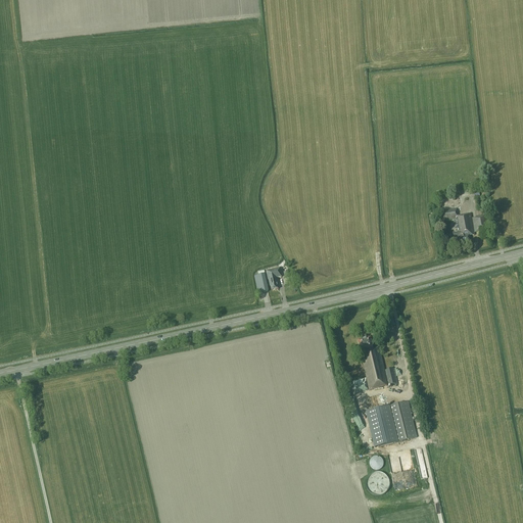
[(473,235),(475,235),(471,215),(470,215),(457,217),(456,209),(440,210),(441,221),(456,219),(458,233),(453,233),(454,237),(459,236),(459,237),(460,244),(470,242),(469,236),(473,235)]
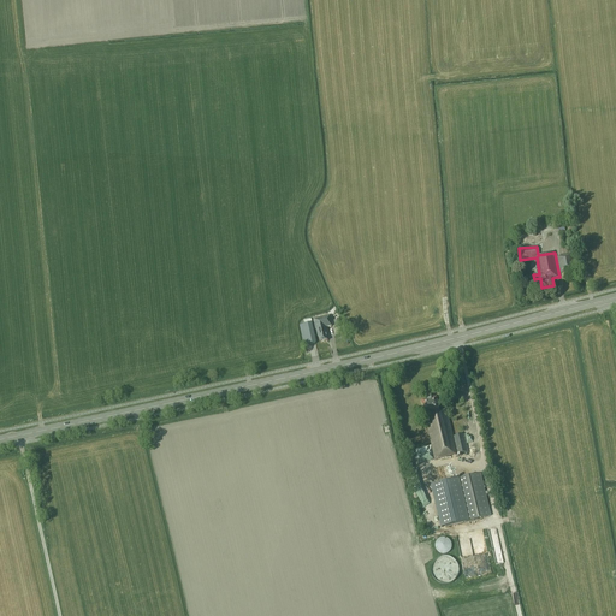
[(557,258),(556,258),(560,276),(560,274),(561,274),(564,274),(564,276),(578,273),(575,253),(561,255),(561,256),(557,258)]
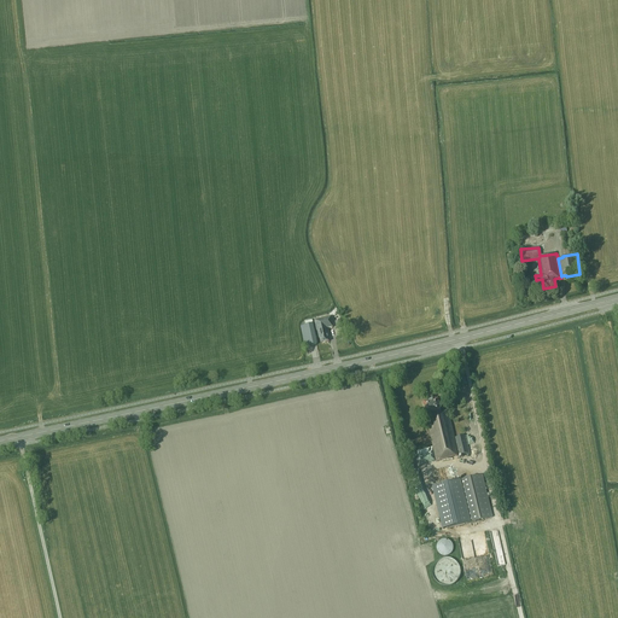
[(327,328),(333,327),(331,316),(314,320),(316,331),(318,331),(319,339),(320,338),(321,343),(322,343),(328,342),(328,340),(328,336),(327,328)]
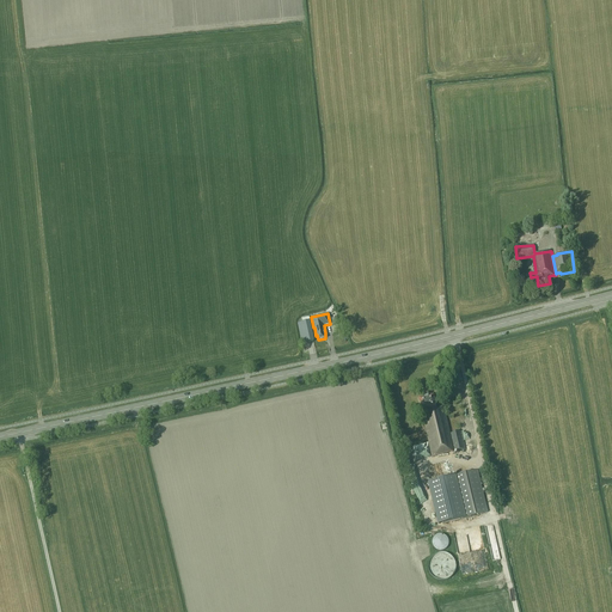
[(298,324),(303,344),(314,341),(310,322),(298,324)]
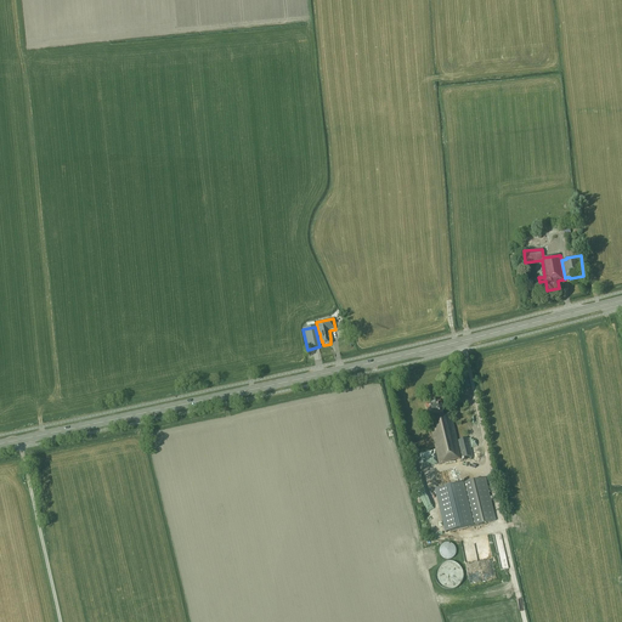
[(461,459),(473,457),(468,439),(457,441),(451,414),(444,416),(441,402),(425,406),(429,419),(431,419),(433,425),(430,425),(440,464),(441,464),(461,459)]
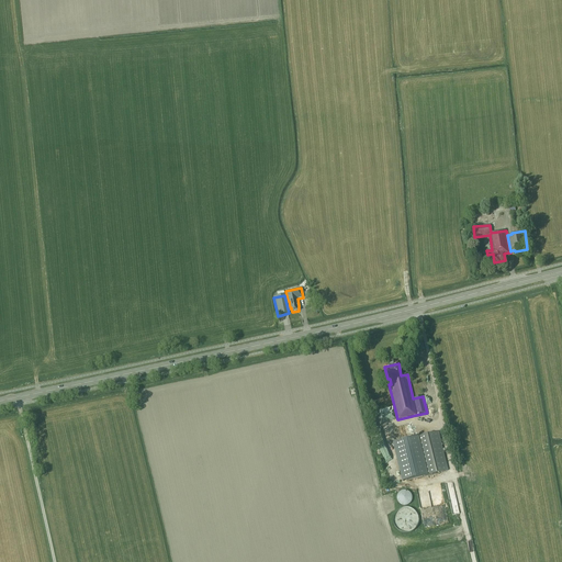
[(439,431),(416,438),(425,476),(448,471),(439,431)]
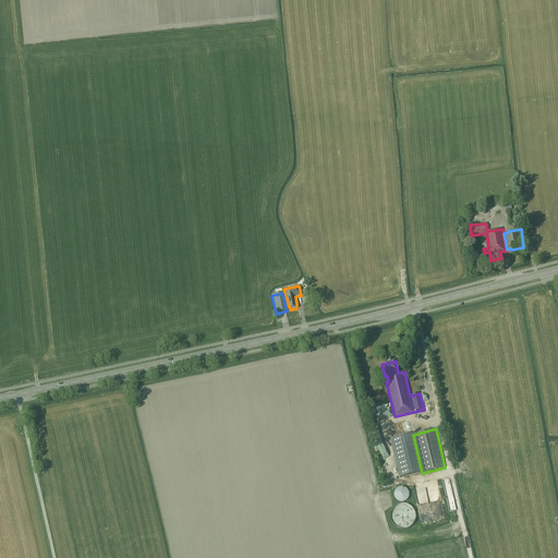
[(409,498),(410,495),(409,493),(408,490),(405,488),(403,487),(400,487),(398,488),(396,490),(395,493),(395,495),(395,498),(396,500),(398,501),(400,502),(403,502),(405,501),(408,500),(409,498)]
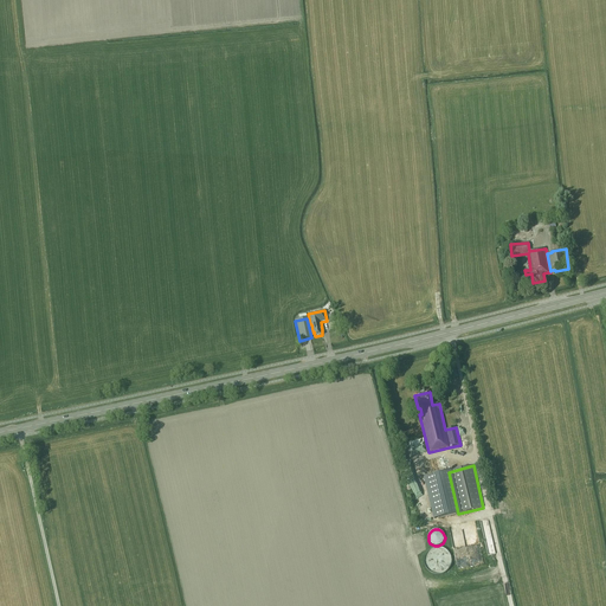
[(472,566),(487,563),(482,543),(468,547),(472,566)]
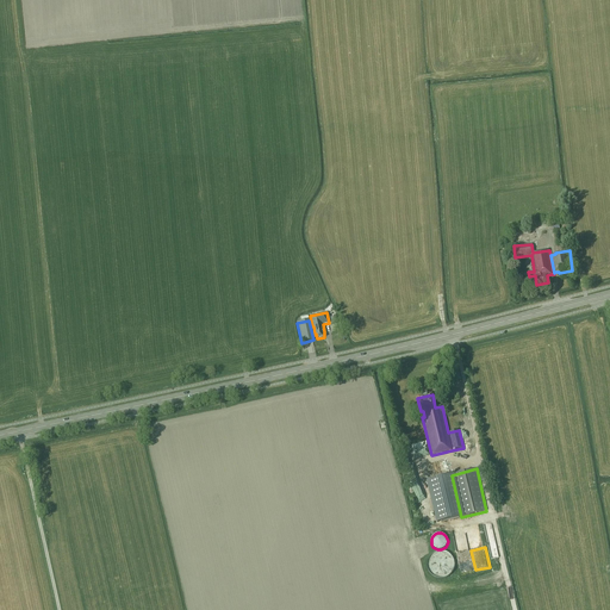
[(454,574),(453,552),(430,554),(433,576),(454,574)]
